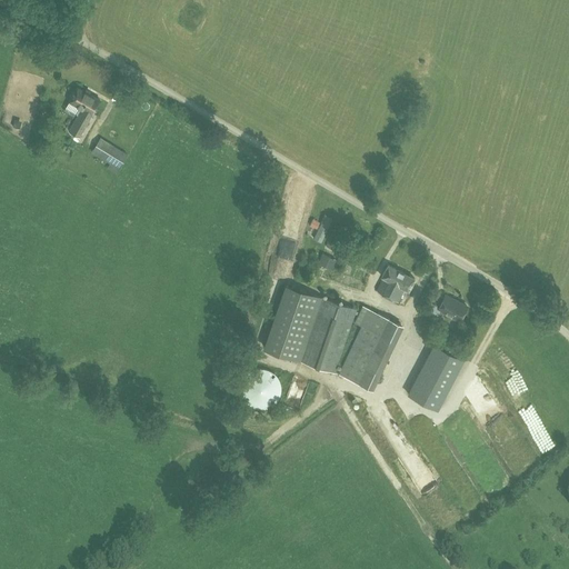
[(69,130),(79,136),(100,100),(78,87),(69,100),(82,108),(69,130)]
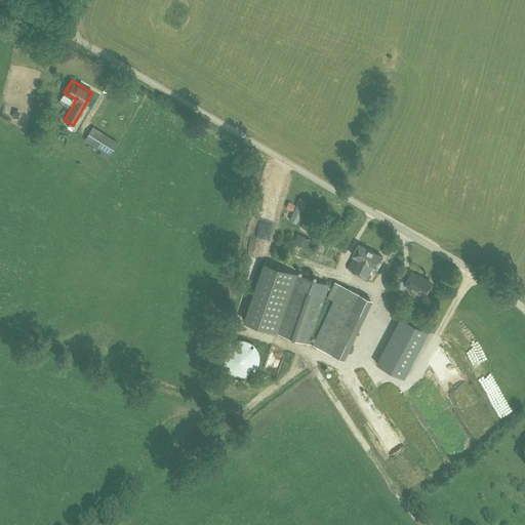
[(98,155),(106,160),(117,142),(92,126),(84,139),(102,151),(98,155)]
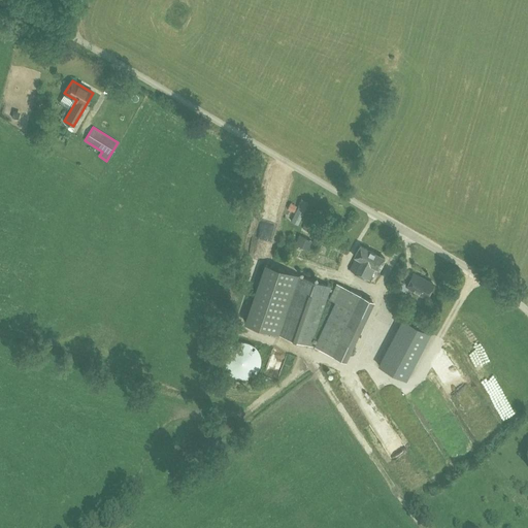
[(301,200),(291,223),(298,226),(308,203),(301,200)]
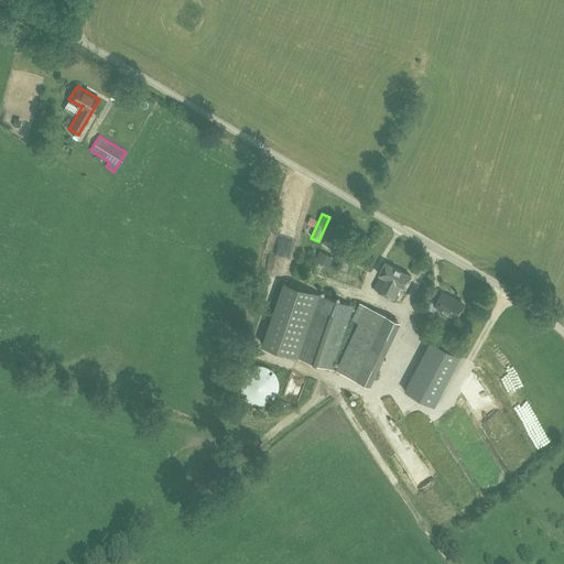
[(323,243),(335,249),(342,232),(331,227),(323,243)]
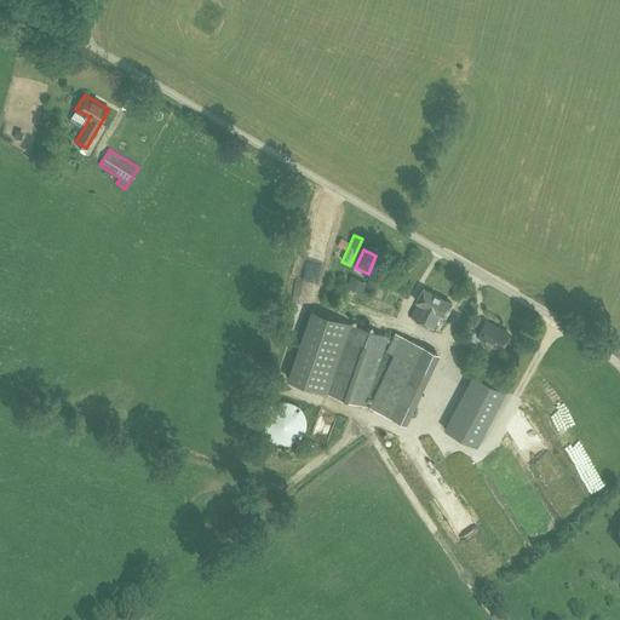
[(346,286),(362,293),(366,282),(351,276),(346,286)]
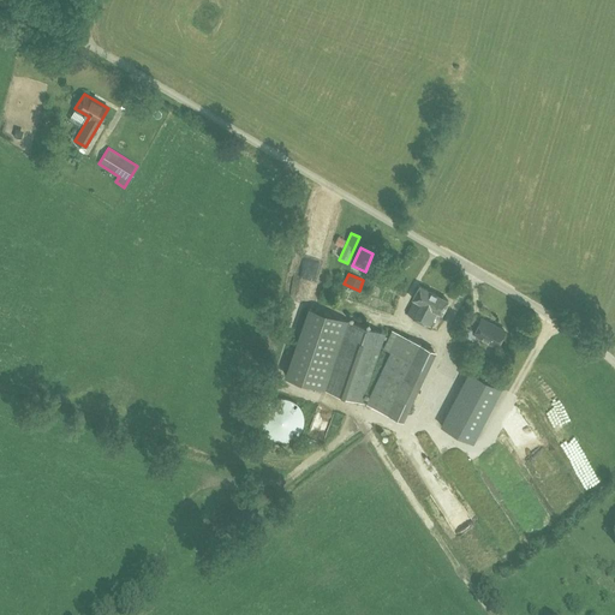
[(407,314),(430,326),(437,311),(441,314),(448,300),(419,285),(412,298),(415,299),(407,314)]
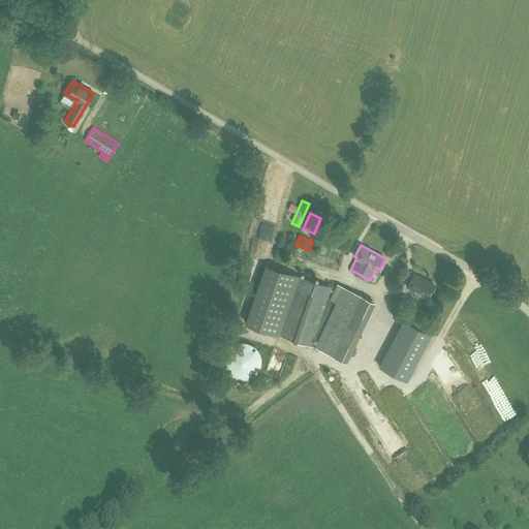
[(244,323),(311,346),(332,286),(298,275),(265,263),(244,323)]
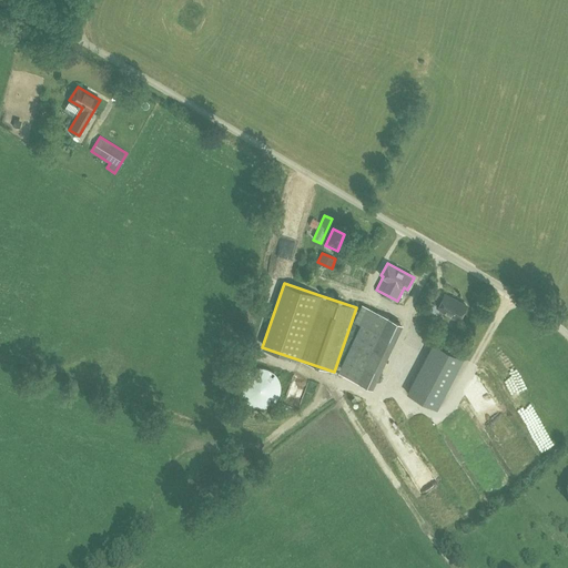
[(442,312),(458,321),(466,305),(444,293),(439,302),(432,298),(425,312),(438,318),(442,312)]
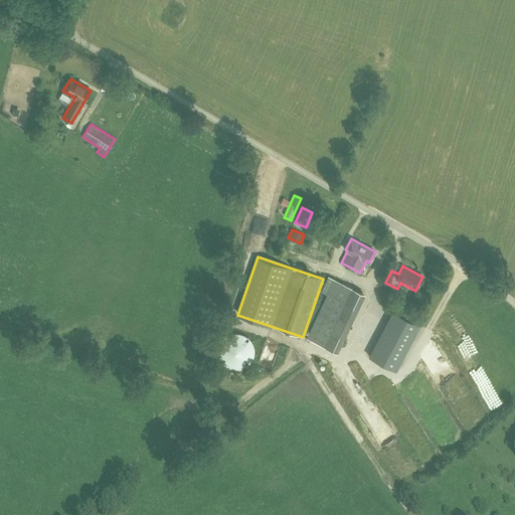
[(306,338),(337,352),(358,309),(365,294),(327,276),(320,292),(326,296),(306,338)]
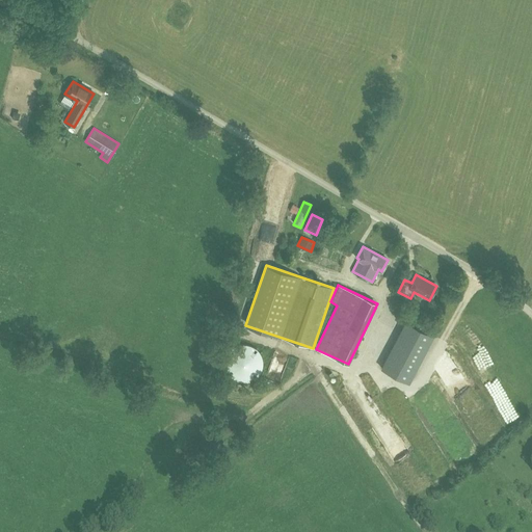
[(406,322),(381,369),(409,383),(433,337),(428,334),(406,322)]
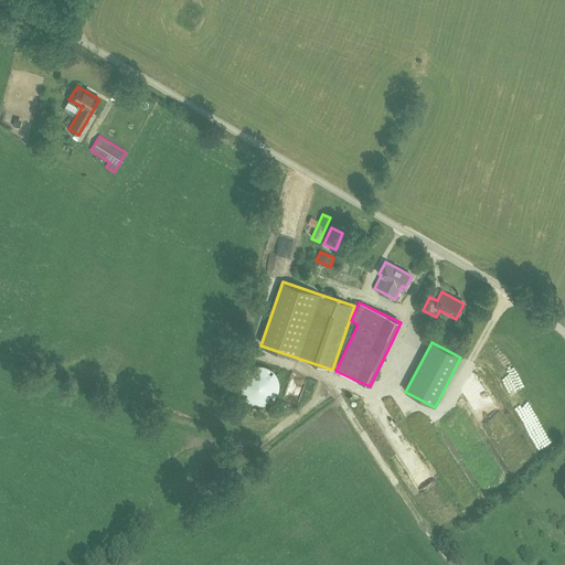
[(240,383),(238,385),(238,386),(240,388),(240,390),(240,392),(241,393),(241,395),(242,396),(243,398),(244,400),(245,401),(246,402),(247,403),(249,404),(251,405),(253,405),(254,406),(256,406),(257,406),(259,406),(262,406),(263,406),(265,406),(266,405),(268,404),(269,404),(270,403),(273,402),(274,401),(275,400),(276,397),(277,396),(277,395),(278,393),(278,392),(279,390),(279,387),(279,386),(279,384),(279,383),(278,381),(278,380),(277,377),(277,376),(276,374),(275,373),(274,372),(272,371),(270,370),(269,369),(267,368),(266,368),(264,366),(263,366),(260,366),(259,366),(257,366),(255,366),(254,366),(252,368),(251,368),(248,369),(247,370),(246,371),(245,372),(244,373),(243,375),(242,376),(241,377),(240,380),(240,381),(240,383)]
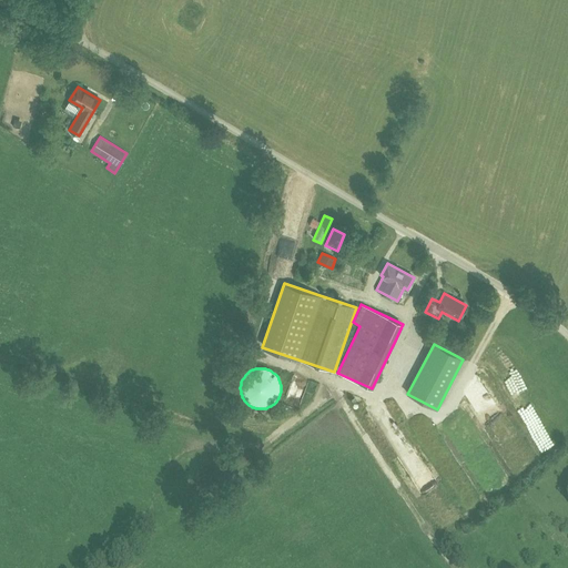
[(454,550),(464,563),(465,550),(454,550)]
